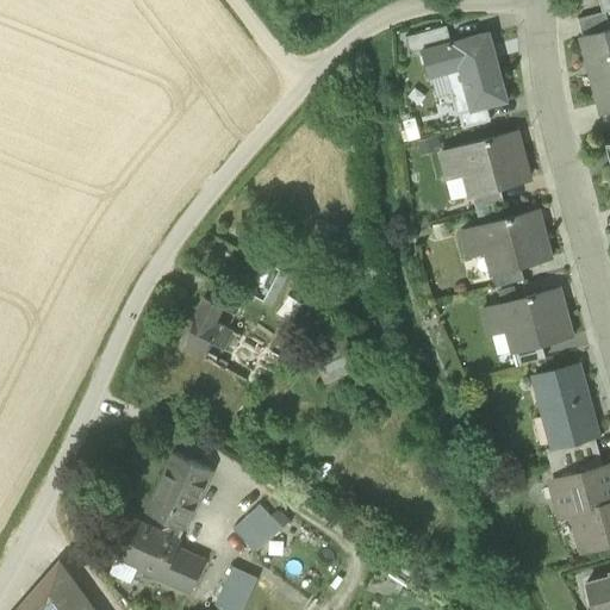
[(609,0),(599,0),(603,12),(609,10),(609,0)]
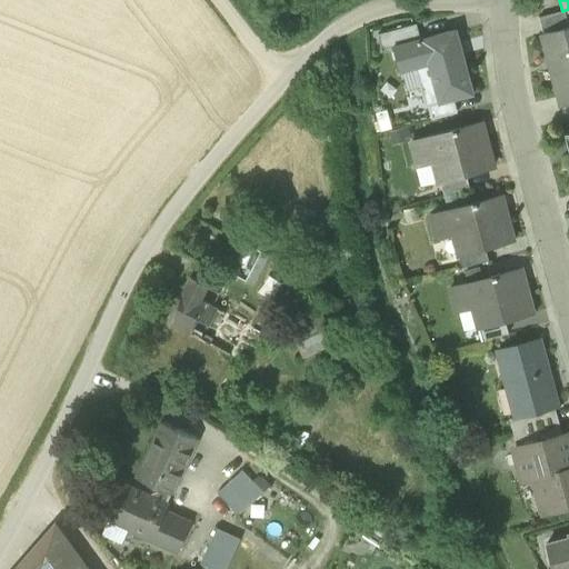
[(539,18),(542,30),(568,23),(565,10),(539,18)]
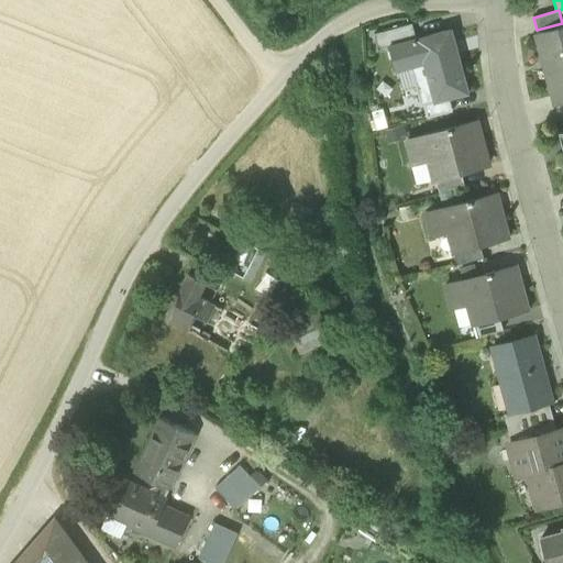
[(377,48),(389,45),(416,39),(411,23),(374,34),(377,48)]
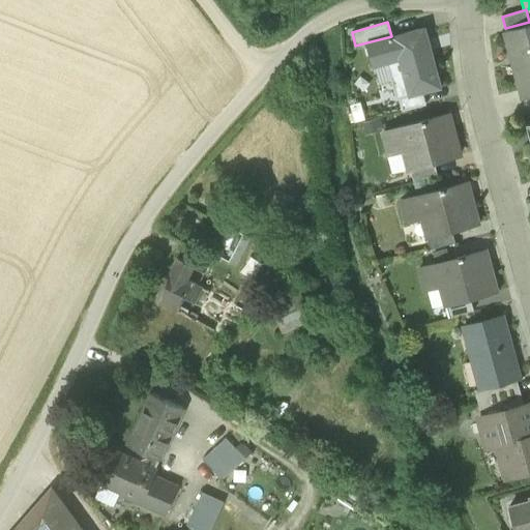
[(529,25),(505,32),(523,98),(529,95),(529,25)]
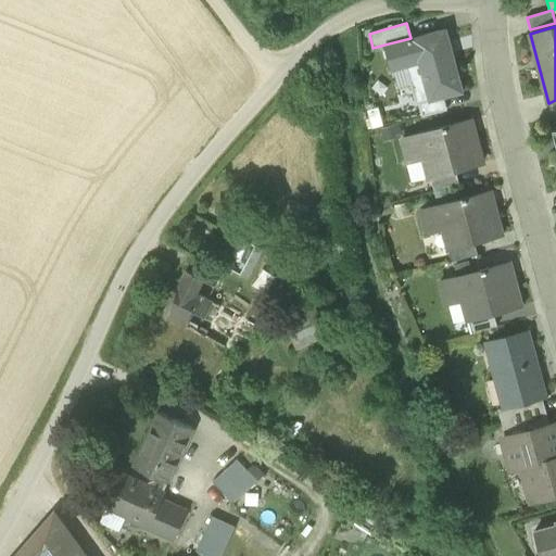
[(406,66),(416,104),(464,91),(446,29),(411,38),(384,45),(392,70),(406,66)]
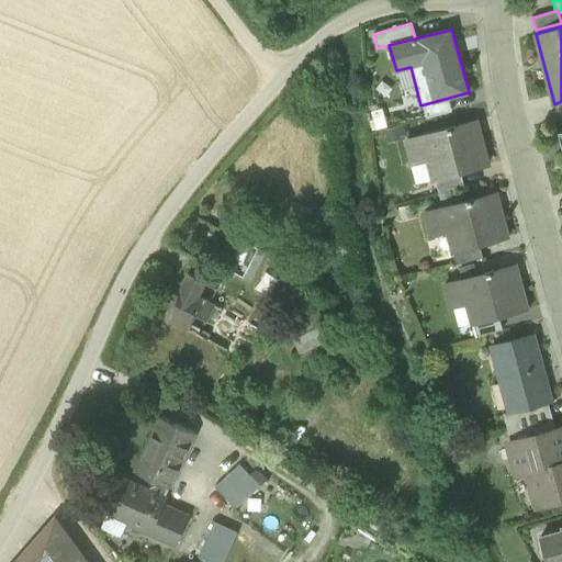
[(424,105),(427,117),(452,111),(449,98),(424,105)]
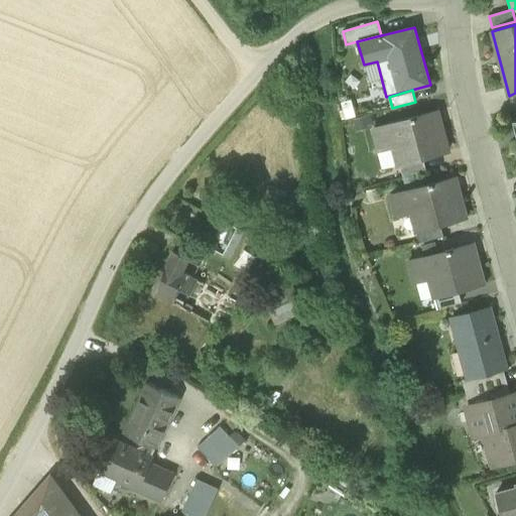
[(438,110),(432,112),(436,124),(441,123),(438,110)]
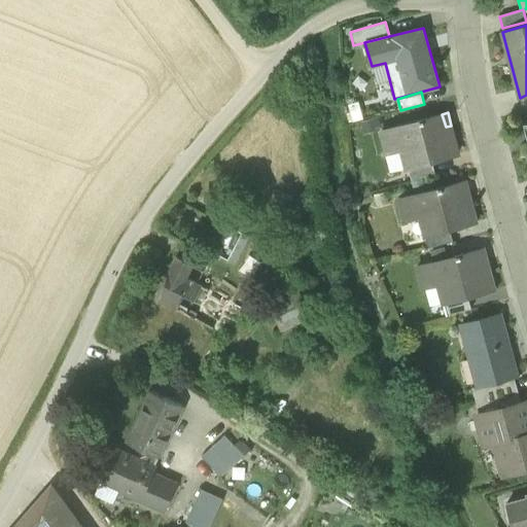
[(416,165),(416,166),(433,162),(458,154),(451,126),(446,127),(442,114),(382,131),(387,153),(411,147),(416,165)]
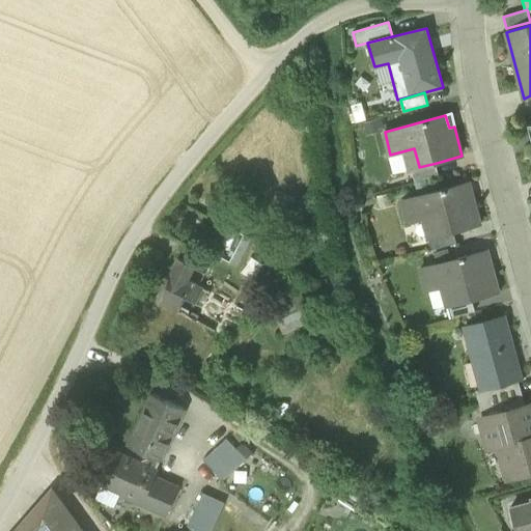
[(412,168),(415,182),(440,174),(437,163),(419,167),(419,166),(412,168)]
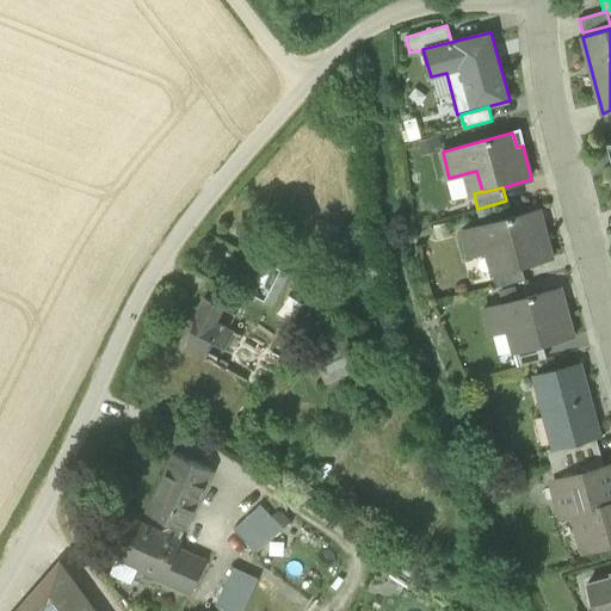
[(503,269),(503,271),(523,265),(551,258),(543,223),(537,224),(534,211),(464,230),(471,255),(497,248),(503,269)]
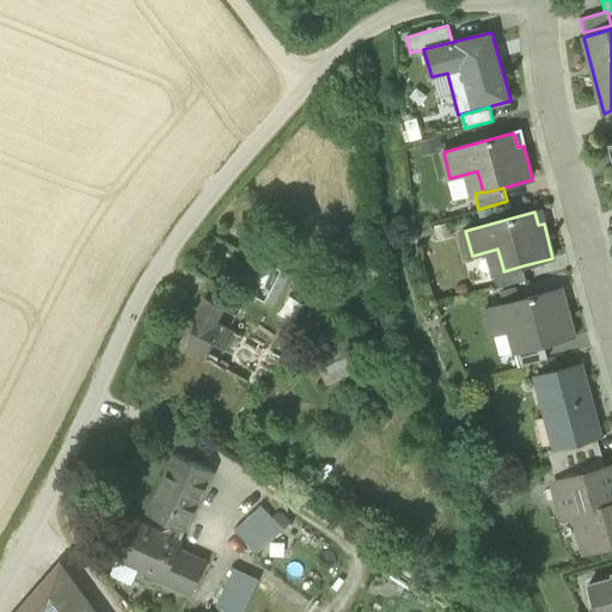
[(248,294),(264,304),(282,271),(265,262),(248,294)]
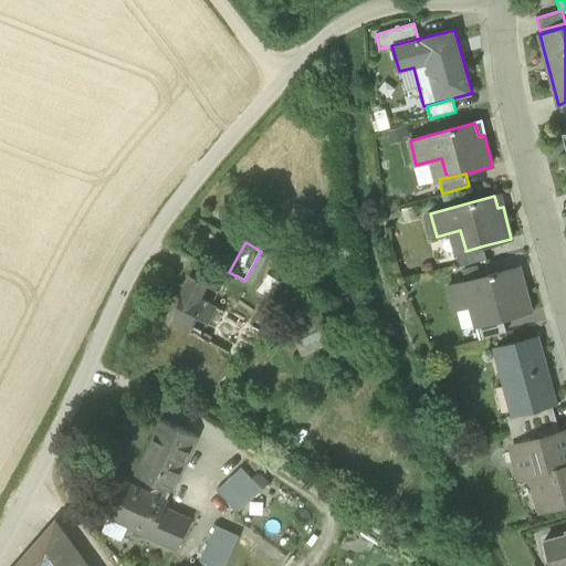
[(458,251),(462,265),(488,259),(484,245),(465,251),(465,249),(458,251)]
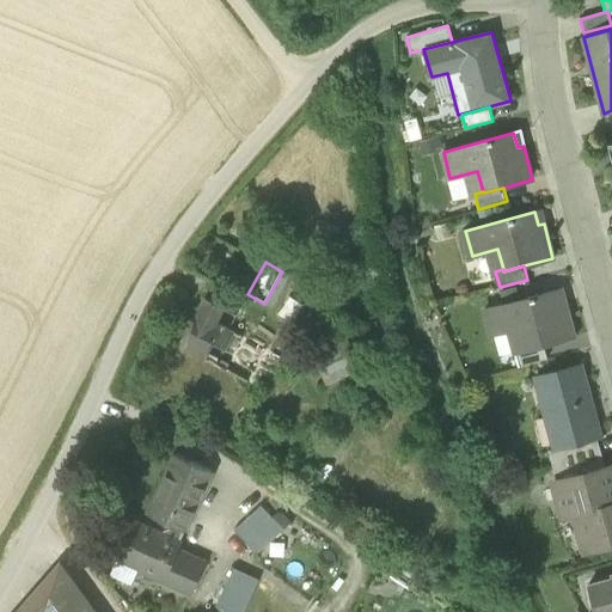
[(524,349),(525,350),(544,346),(573,337),(564,303),(558,304),(555,291),(487,308),(493,335),(518,328),(524,349)]
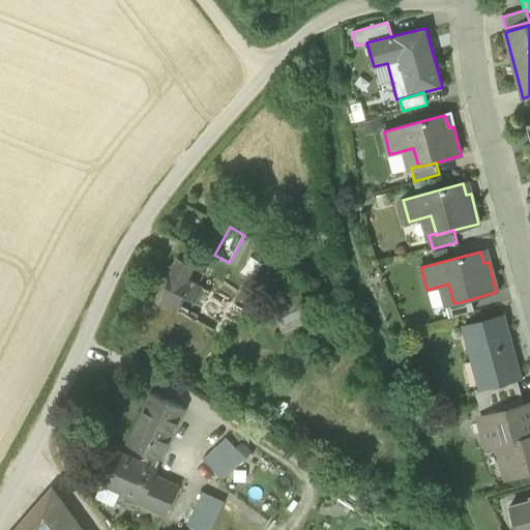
[(177,259),(168,280),(166,285),(158,301),(223,335),(227,325),(238,331),(247,313),(198,286),(205,273),(177,259)]
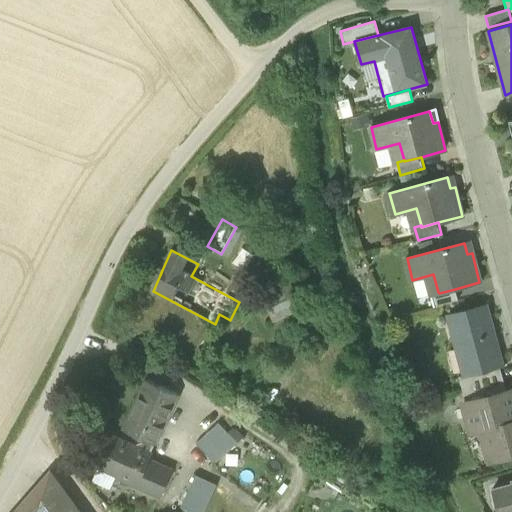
[(302,308),(289,279),(260,292),(273,321),(302,308)]
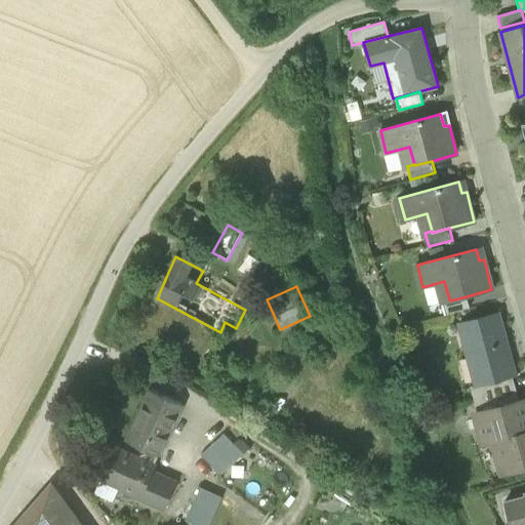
[(442,300),(445,314),(470,308),(467,296),(450,300),(449,299),(442,300)]
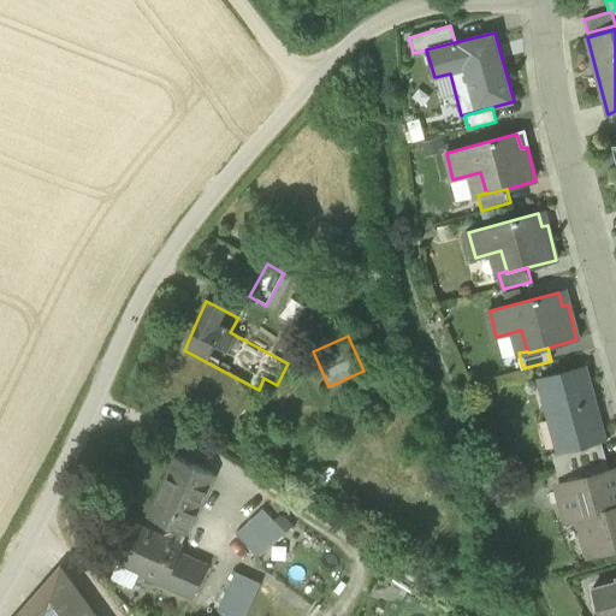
[(538,379),(557,451),(600,439),(603,439),(584,367),(538,379)]
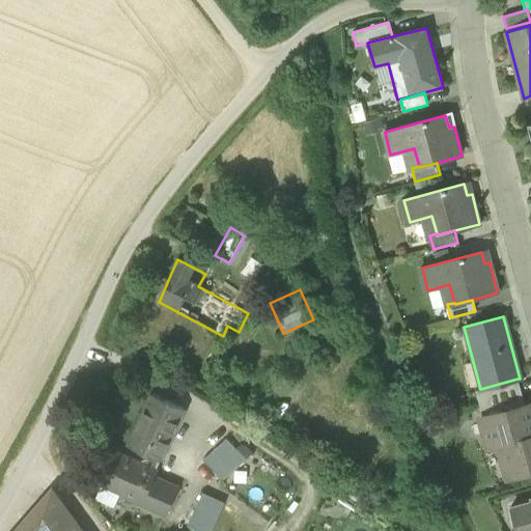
[(525,407),(522,393),(518,379),(480,389),(475,390),(479,404),(482,417),(513,409),(514,410),(525,407)]
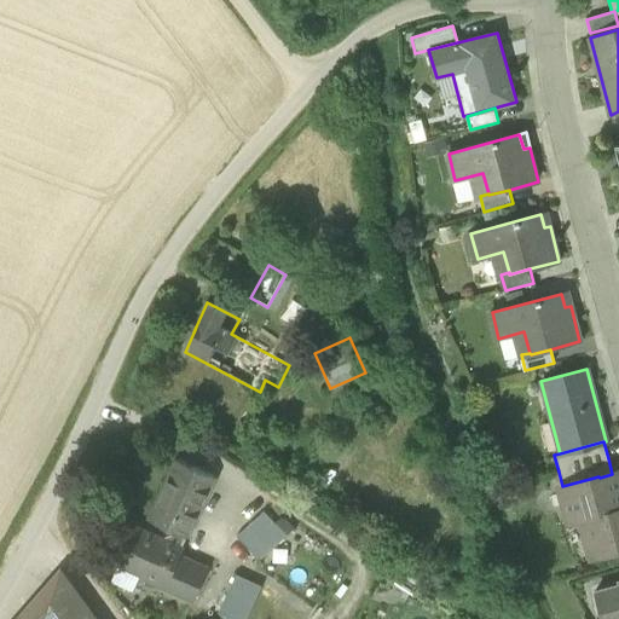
[(150,521),(174,532),(186,537),(214,476),(178,460),(150,521)]
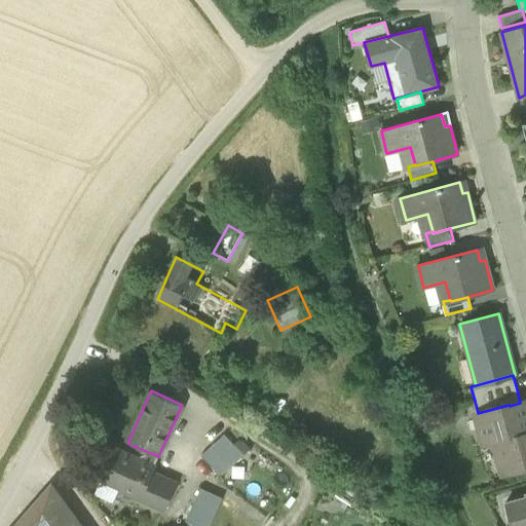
[(491,431),(502,474),(525,467),(525,401),(520,403),(510,406),(509,405),(478,413),(477,413),(482,434),(491,431)]
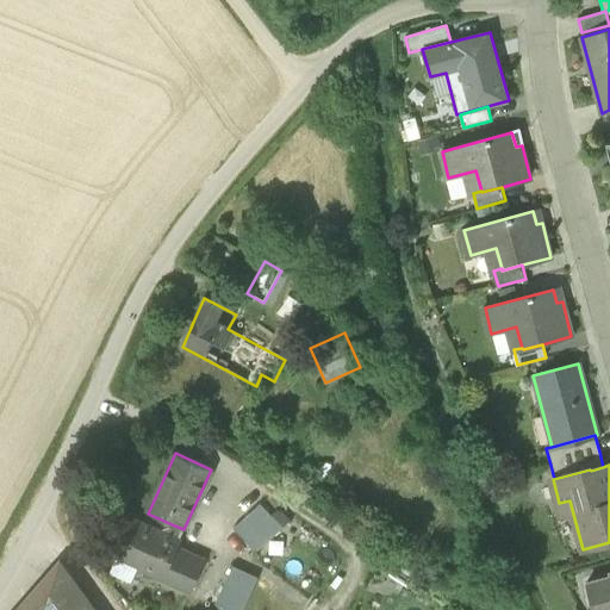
[(232,533),(255,555),(282,529),(260,505),(232,533)]
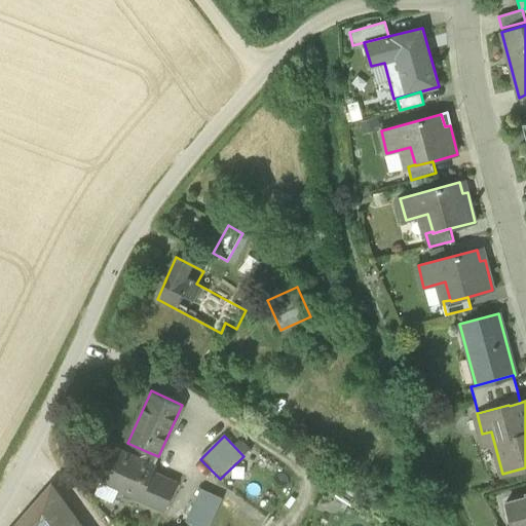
[(151,473),(155,463),(140,456),(138,460),(114,450),(101,479),(116,486),(118,493),(125,490),(164,508),(175,484),(151,473)]
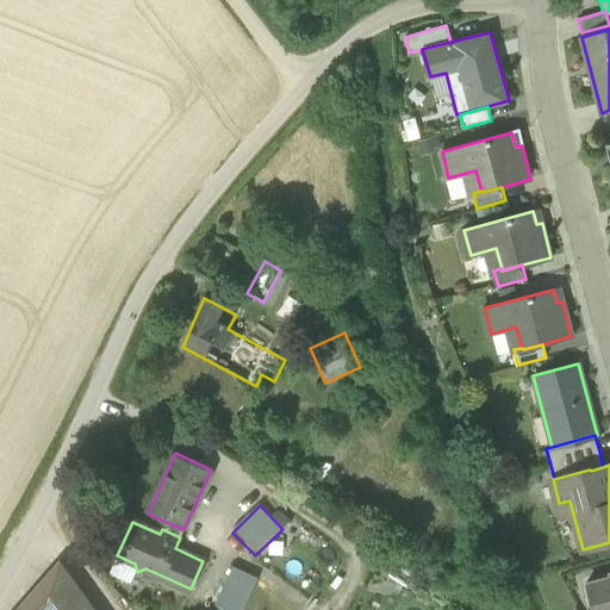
[(170,526),(162,529),(180,537),(184,529),(172,524),(170,526)]
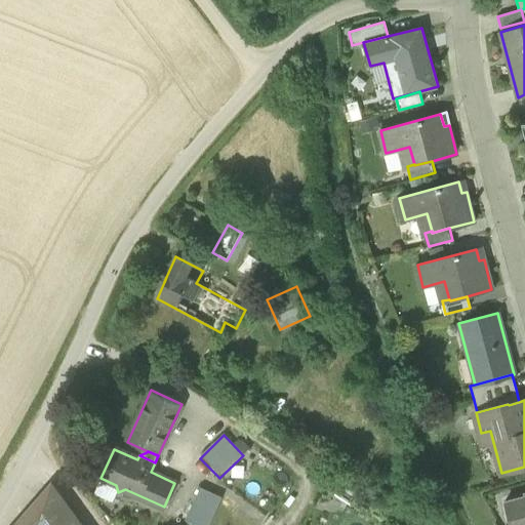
[(118,492),(116,485),(101,478),(94,493),(114,501),(118,492)]
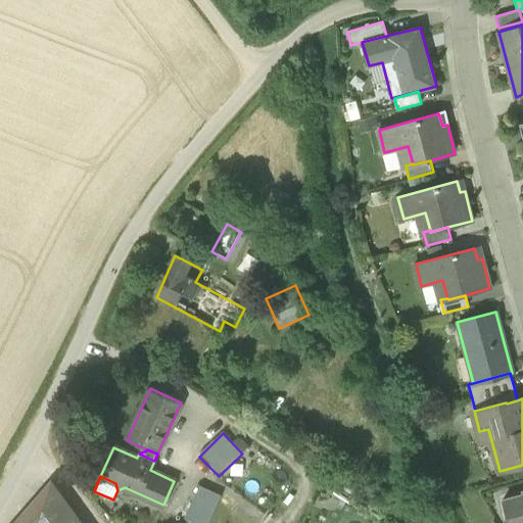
[(81,522),(51,482),(20,517),(25,522),(81,522)]
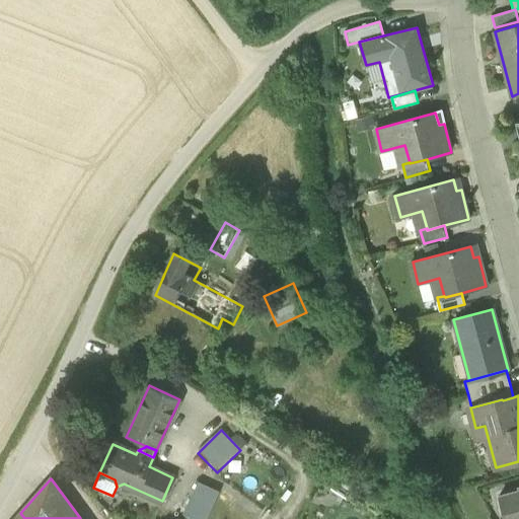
[(206,518),(219,491),(197,480),(182,514),(194,518),(206,518)]
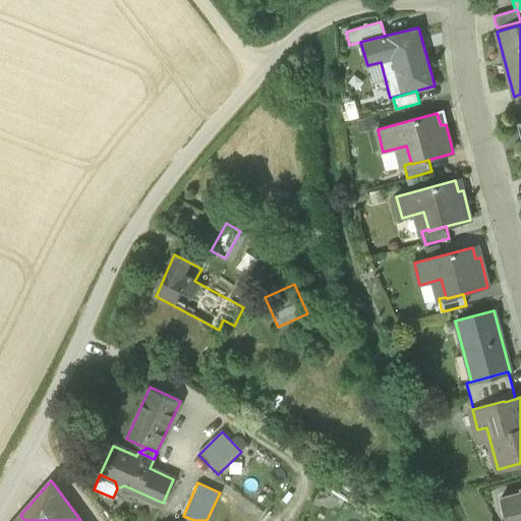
[(520,517),(520,491),(501,498),(507,520),(520,517)]
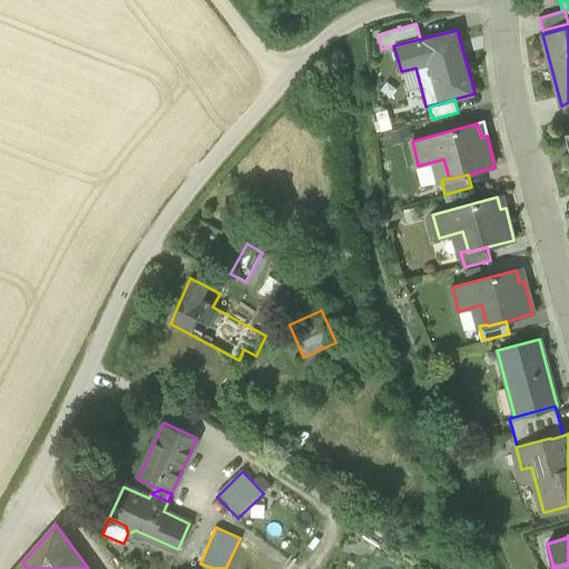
All buildings are outlined.
